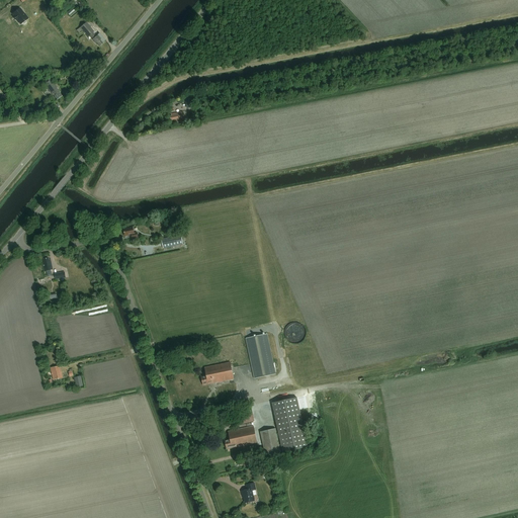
[(24,14),(20,8),(12,14),(13,16),(12,16),(16,21),(17,21),(20,25),(28,18),(25,13),(24,14)]
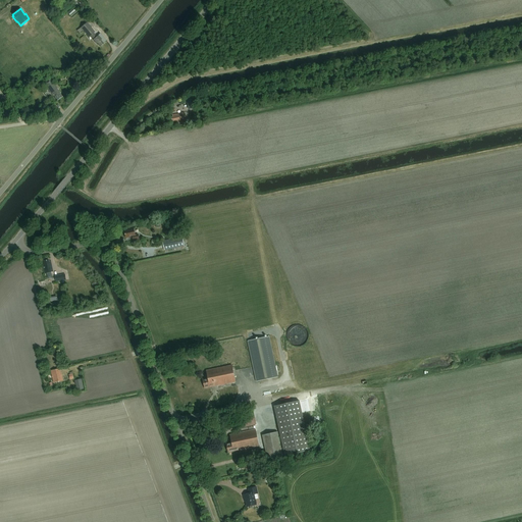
[(71,17),(76,12),(73,8),(67,12),(71,17)]
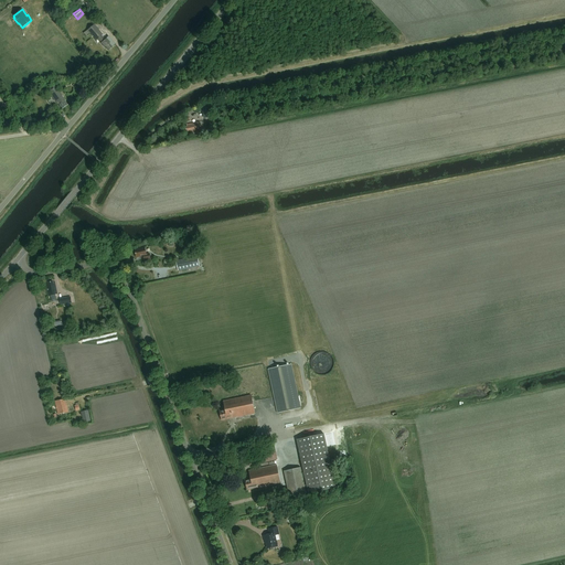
[(103,35),(94,24),(87,30),(83,33),(86,36),(91,33),(96,41),(98,40),(100,43),(105,48),(108,51),(108,50),(109,50),(112,49),(112,48),(109,44),(110,43),(109,42),(108,42),(109,41),(107,39),(107,40),(106,39),(105,40),(102,36),(103,35)]
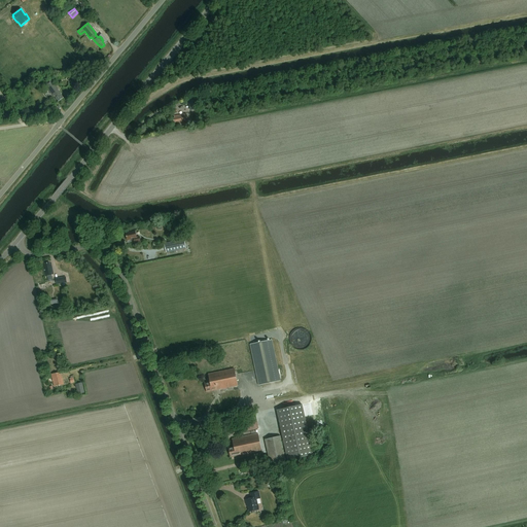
[(60,91),(51,80),(43,85),(50,95),(51,95),(53,97),(54,97),(58,102),(63,98),(60,95),(61,94),(59,92),(60,91)]
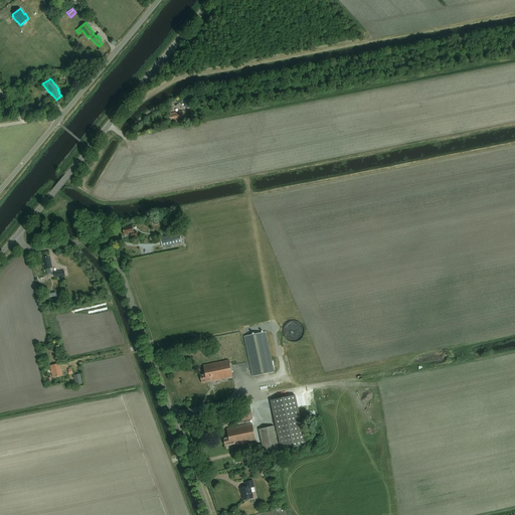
[(172,122),(184,120),(182,112),(170,114),(170,116),(169,117),(170,121),(171,120),(172,122)]
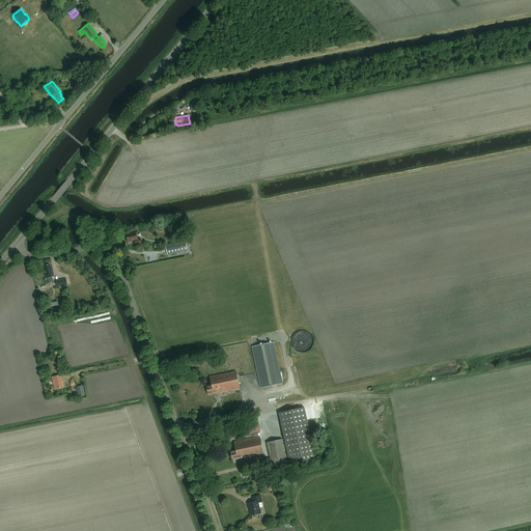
[(136,233),(126,235),(128,243),(135,241),(136,245),(141,244),(140,239),(138,240),(136,233)]
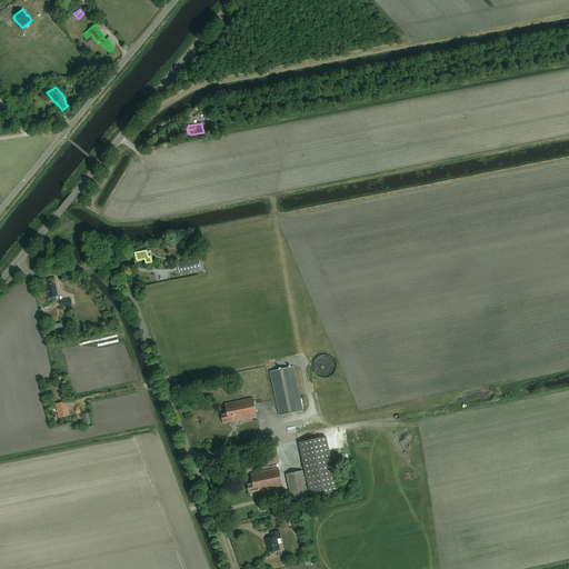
[(179,273),(201,269),(199,259),(177,263),(179,273)]
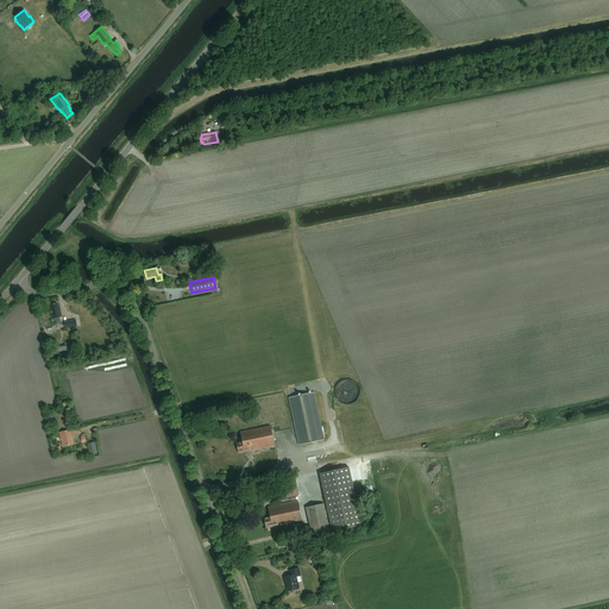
[(62,325),(60,318),(62,318),(60,305),(57,306),(57,303),(49,305),(52,320),(55,319),(56,326),(62,325)]
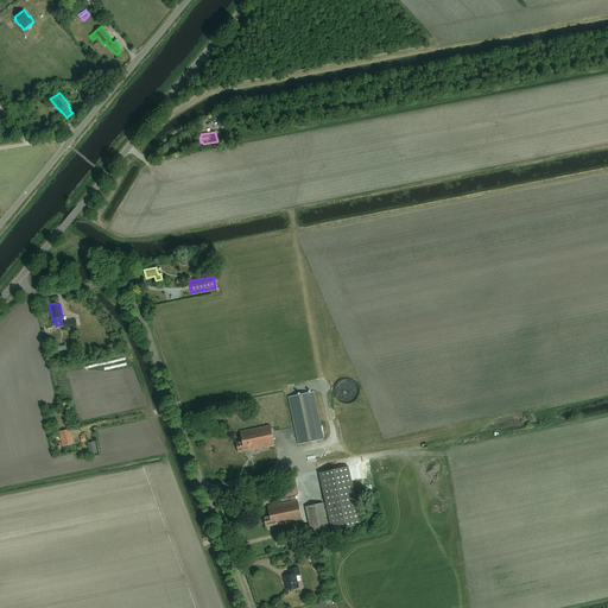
[(349,380),(347,380),(343,380),(341,381),(340,382),(339,384),(336,386),(335,388),(335,391),(335,393),(335,396),(336,398),(337,400),(339,401),(340,403),(342,404),(344,405),(347,405),(348,405),(352,404),(354,403),(355,401),(358,399),(359,397),(359,394),(359,392),(359,390),(358,387),(358,386),(355,384),(354,382),(352,381),(349,380)]
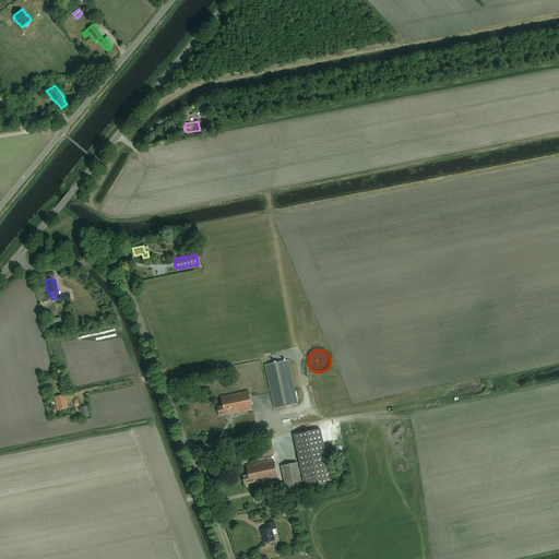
[(297,405),(287,361),(265,366),(274,409),(297,405)]
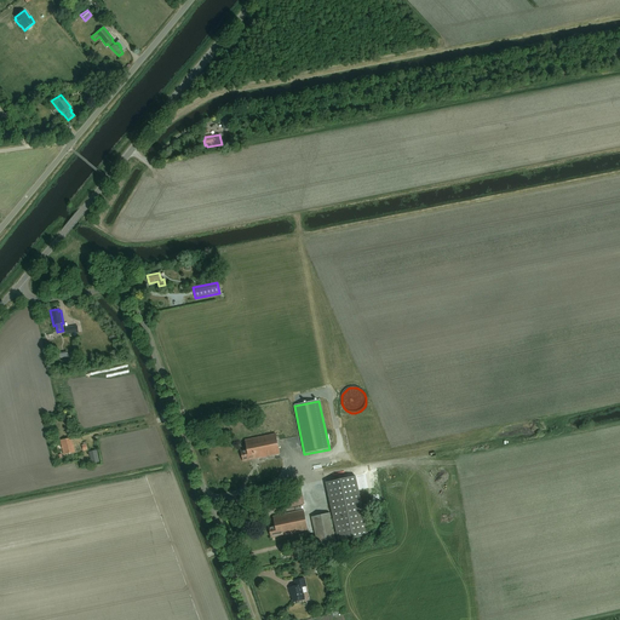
[(280,454),(275,434),(245,441),(247,448),(246,449),(246,451),(241,452),(242,461),(248,460),(250,460),(280,454)]
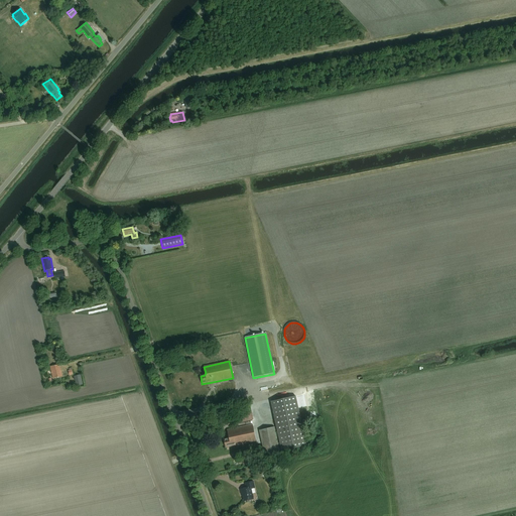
[(53,379),(62,377),(59,366),(57,367),(57,365),(50,367),(53,379)]
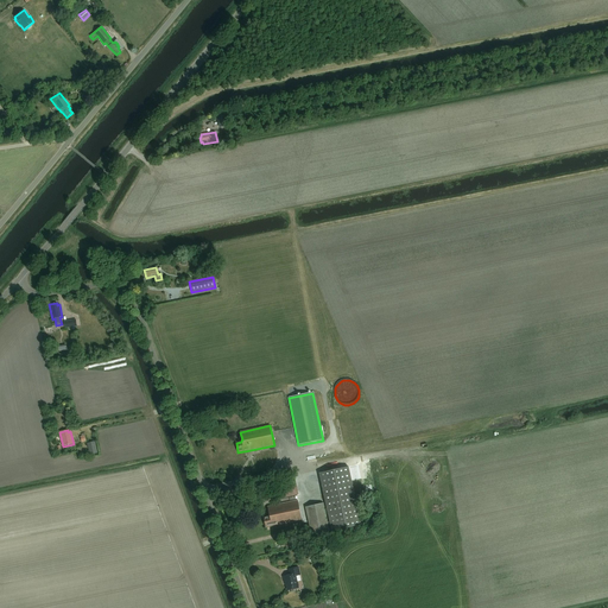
[(90,455),(97,454),(95,442),(87,444),(90,455)]
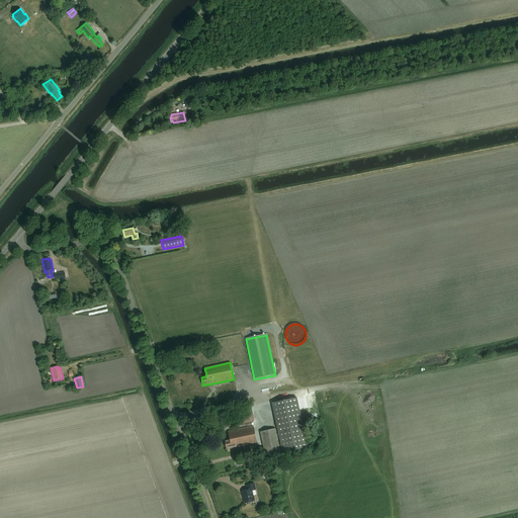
[(275,405),(285,452),(309,447),(298,400),(275,405)]
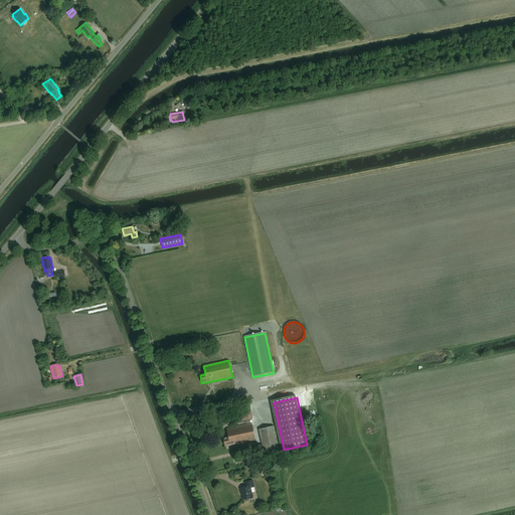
[(235,412),(237,422),(252,419),(250,408),(235,412)]
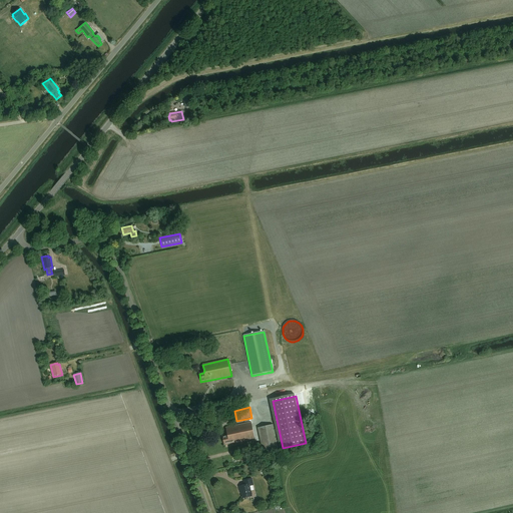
[(229,445),(254,439),(251,423),(225,428),(227,434),(226,435),(226,436),(222,437),(224,445),(229,444),(229,445)]
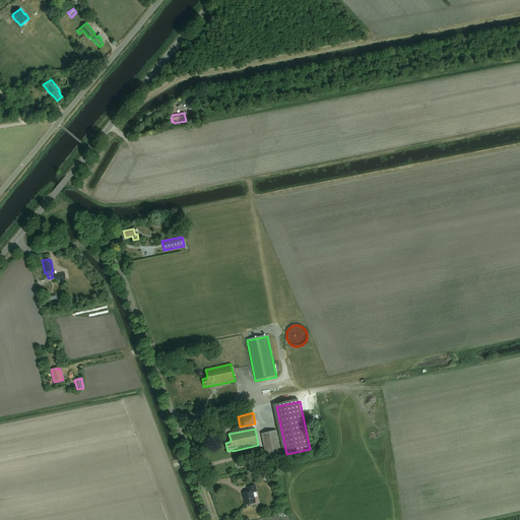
[(267,461),(282,458),(276,431),(261,434),(267,461)]
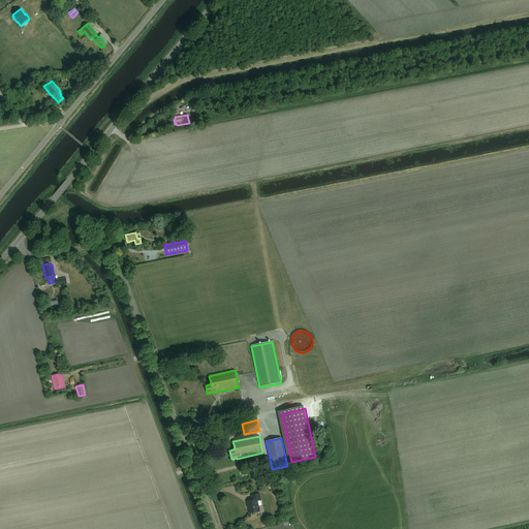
[(259,511),(259,510),(258,507),(257,501),(260,500),(259,494),(251,495),(252,500),(246,502),(247,506),(248,506),(250,514),(259,511)]
